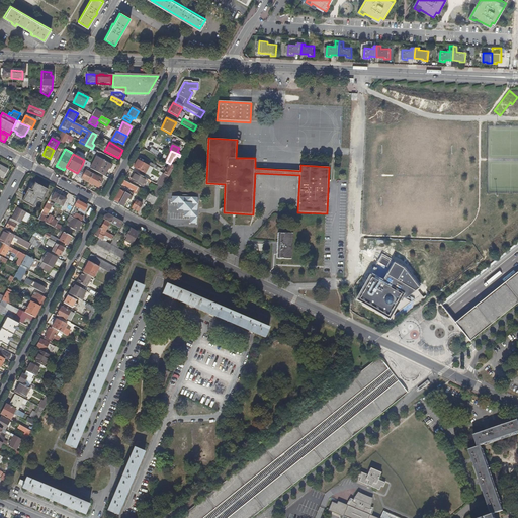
[(95,158),(89,169),(93,171),(97,174),(104,177),(108,169),(110,165),(95,158)]
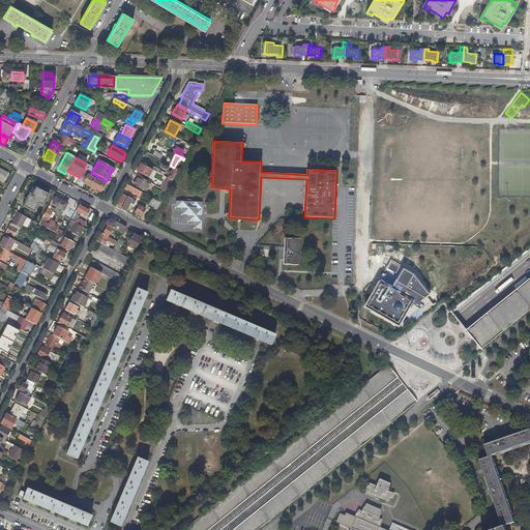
[(146,167),(141,164),(136,173),(147,179),(152,170),(146,167)]
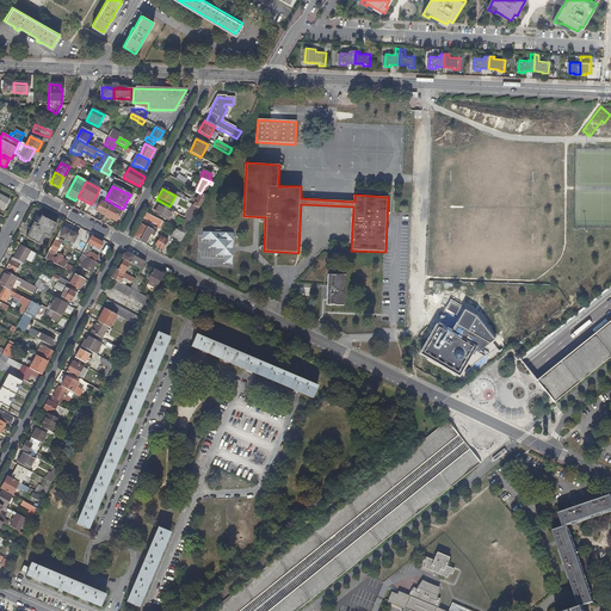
[(171,189),(168,192),(176,196),(189,203),(191,201),(185,197),(185,196),(171,189)]
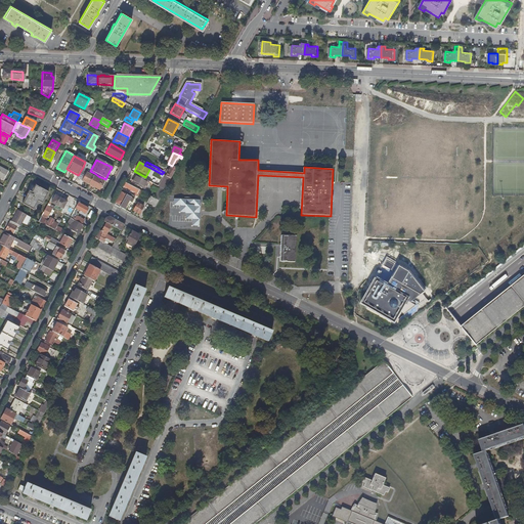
[(171,179),(176,168),(173,167),(172,166),(166,176),(171,179)]
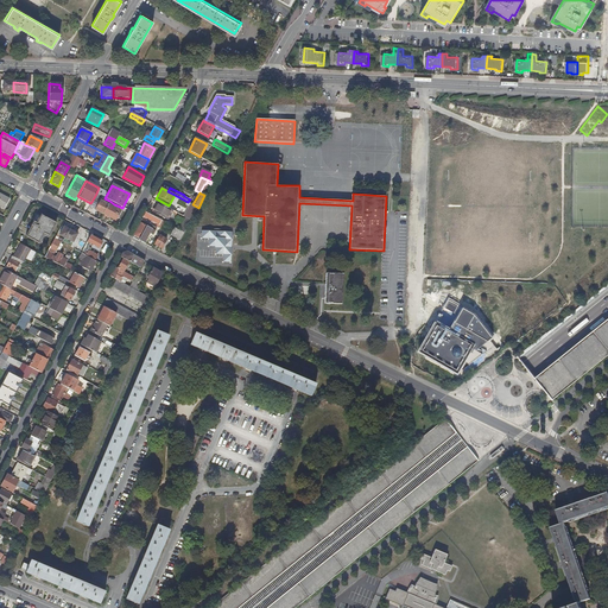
[(95,210),(102,214),(107,204),(100,201),(95,210)]
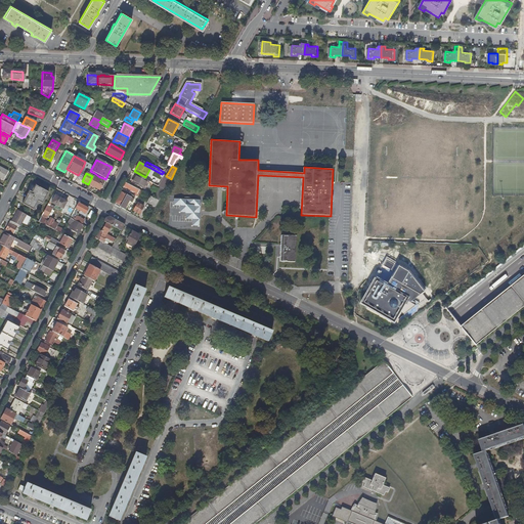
[(146,180),(136,175),(132,183),(142,188),(146,180)]
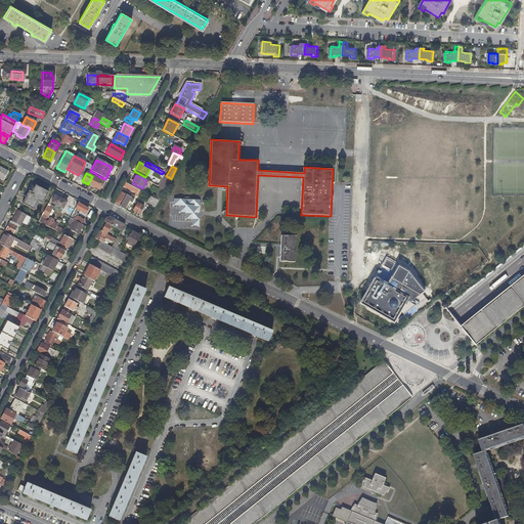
[(92,176),(88,184),(99,190),(103,182),(97,179),(92,176)]
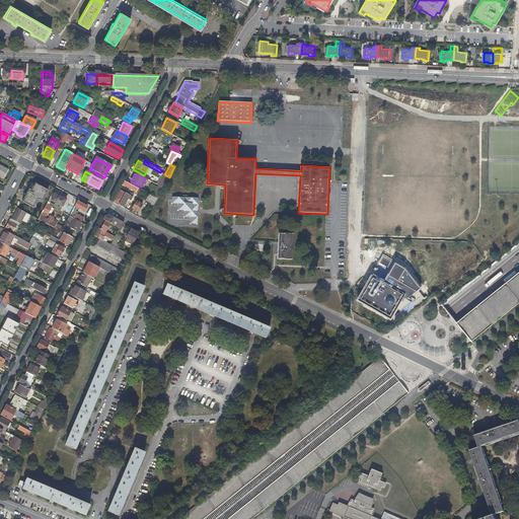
[(163,174),(157,186),(163,189),(169,177),(164,174),(163,174)]
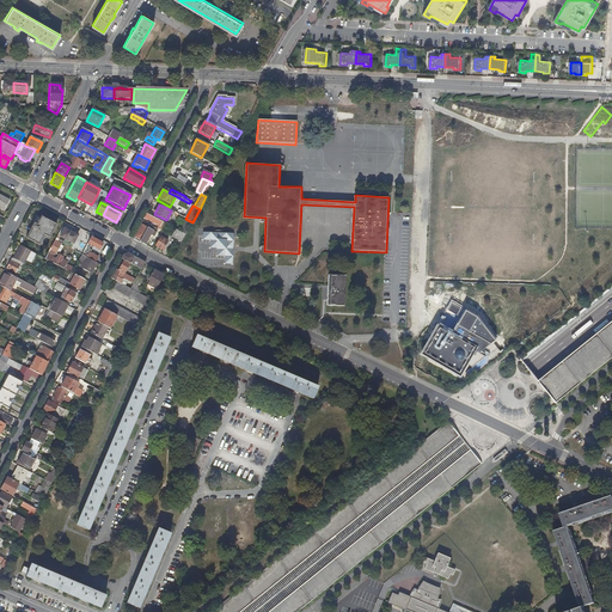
[(165,224),(146,213),(144,218),(157,225),(154,228),(154,227),(152,231),(140,225),(133,237),(135,242),(140,244),(140,243),(145,245),(147,239),(150,240),(153,237),(158,227),(163,230),(165,224)]
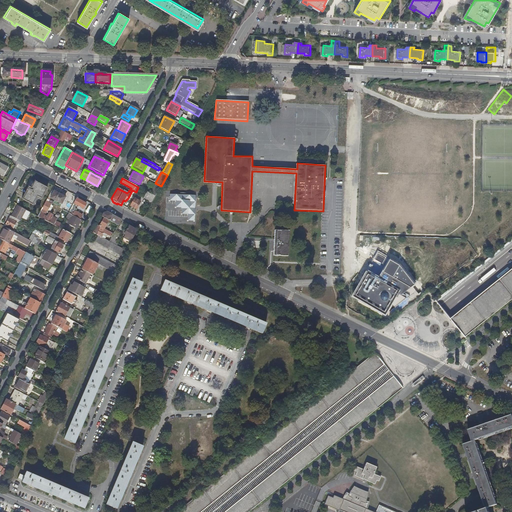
[(46,188),(34,182),(30,188),(28,187),(26,190),(27,191),(22,200),(32,206),(36,197),(40,199),(46,188)]
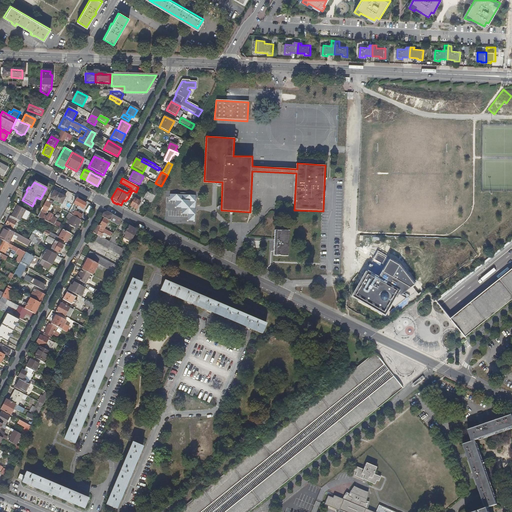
[(161,186),(155,183),(150,194),(155,196),(161,186)]
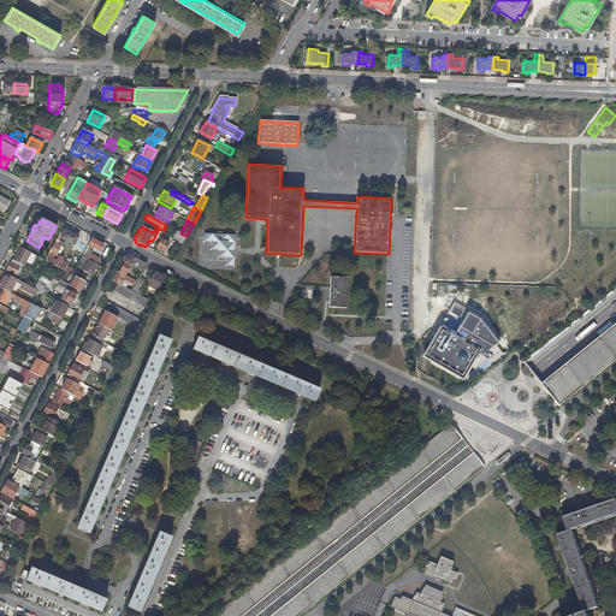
[(61,229),(57,237),(60,240),(73,247),(78,238),(61,229)]
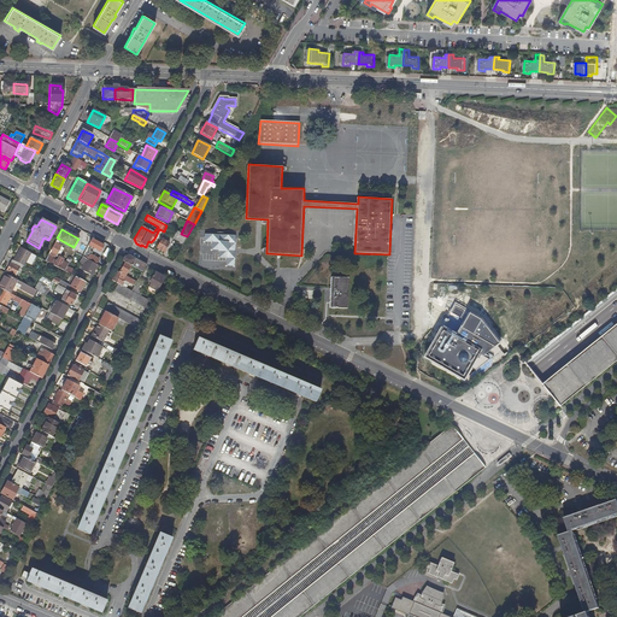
[(181,234),(176,231),(172,239),(182,245),(187,236),(181,234)]
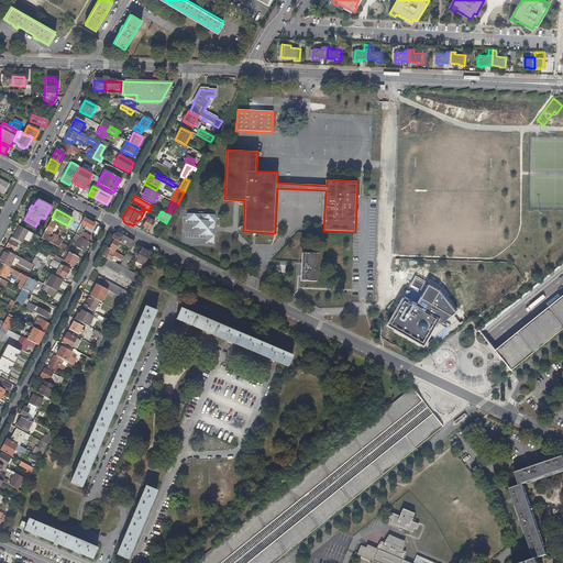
[(205,243),(212,243),(213,214),(185,213),(184,221),(191,221),(191,229),(197,229),(197,235),(205,236),(205,243)]
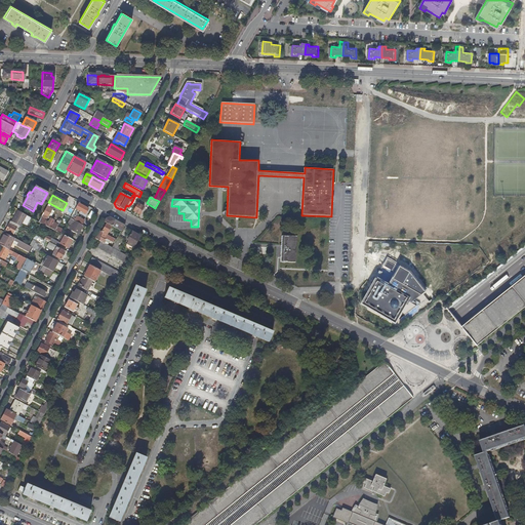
[(137,204),(133,212),(139,215),(144,207),(137,204)]
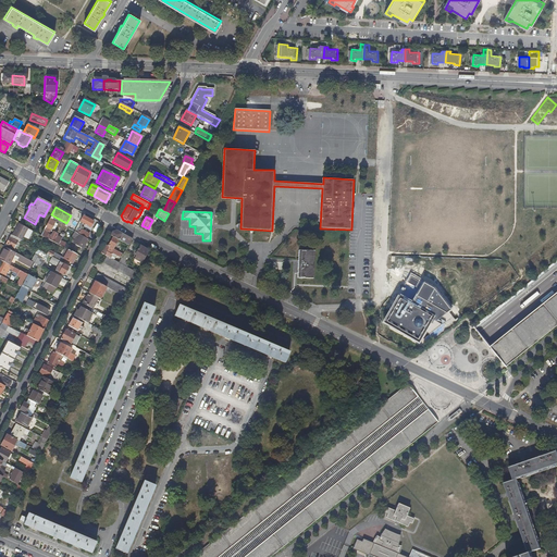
[(82,218),(74,232),(77,234),(82,225),(89,230),(93,224),(89,222),(85,220),(82,218)]
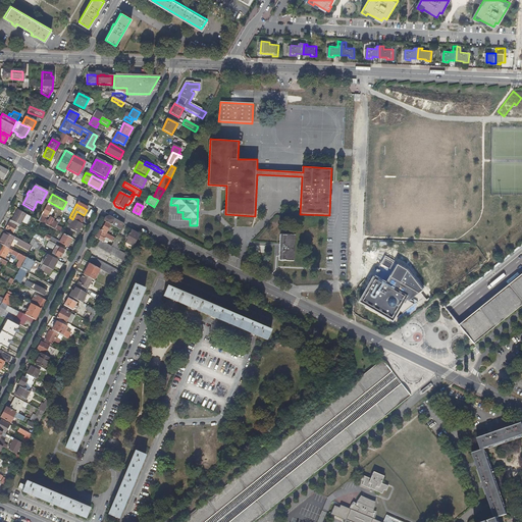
[(49,207),(46,206),(43,212),(47,215),(51,209),(49,207)]
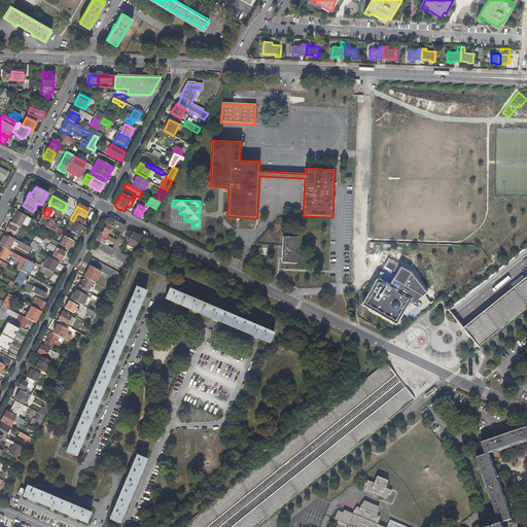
[(30,219),(15,211),(9,222),(18,227),(20,229),(22,224),(26,226),(30,219)]
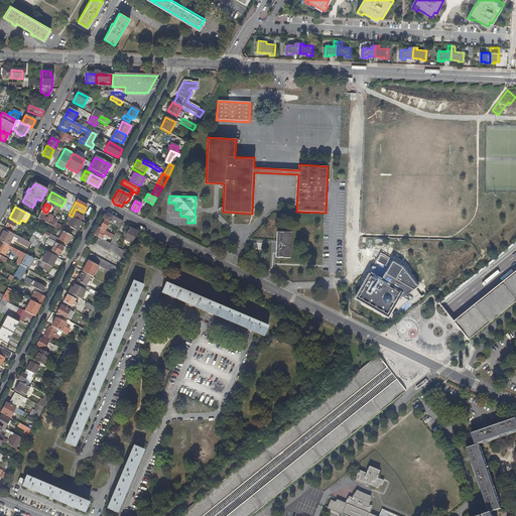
[(46,213),(42,210),(37,219),(41,222),(44,218),(46,213)]
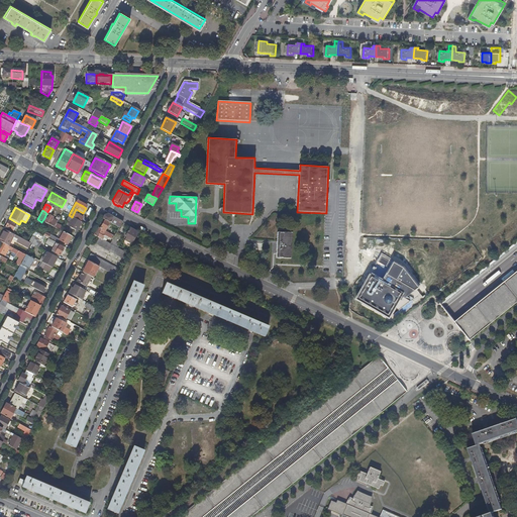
[(72,217),(69,215),(67,220),(69,221),(71,222),(69,226),(75,230),(77,226),(79,227),(81,222),(79,221),(74,218),(73,218),(72,217)]
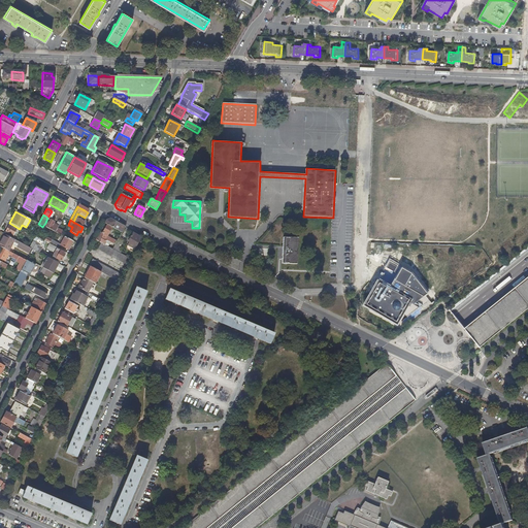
[(106,226),(111,229),(114,222),(109,220),(105,221),(103,225),(106,226)]
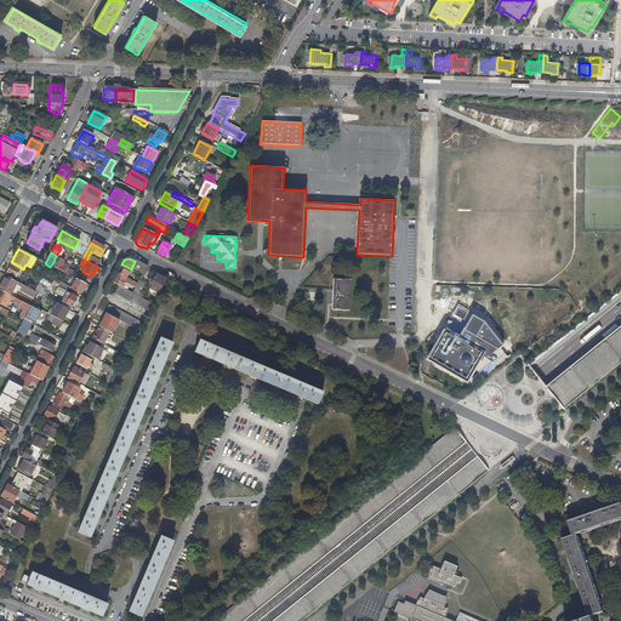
[(53,262),(50,267),(52,267),(70,278),(73,278),(75,274),(67,269),(62,267),(63,265),(64,263),(63,262),(64,262),(61,260),(60,261),(58,260),(57,263),(53,262)]
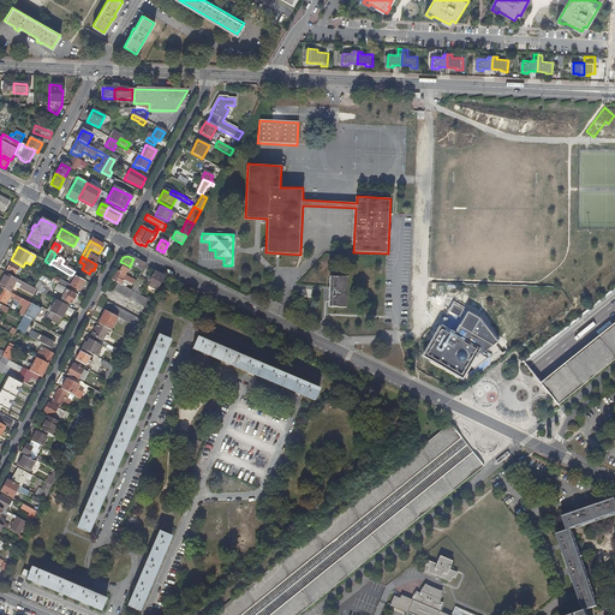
[(11,260),(10,260),(4,273),(5,273),(13,278),(21,266),(11,260)]
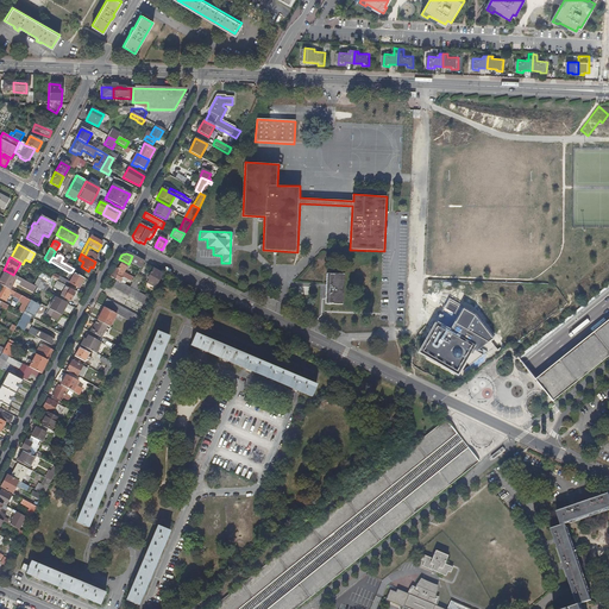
[(129,264),(123,261),(117,270),(124,274),(129,264)]
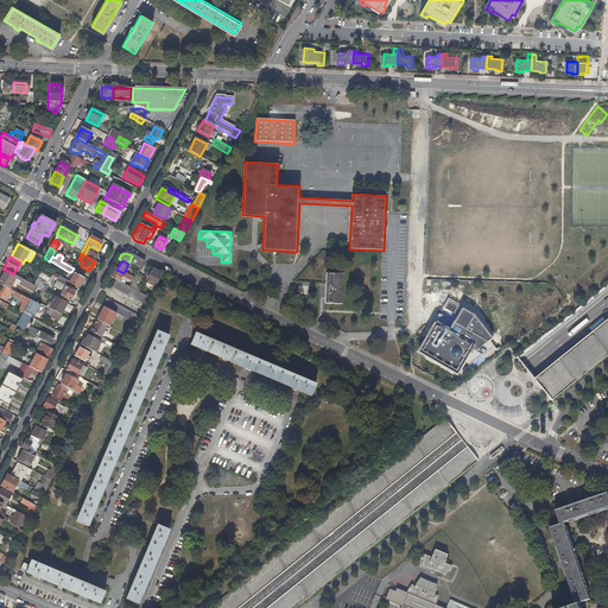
[(116,270),(114,268),(109,277),(116,280),(120,283),(121,279),(130,284),(132,279),(133,280),(134,278),(132,278),(124,273),(116,270)]
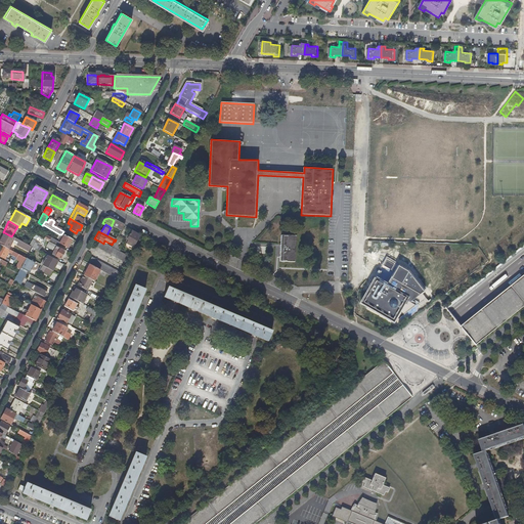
[(126,244),(133,248),(139,236),(130,231),(127,238),(128,239),(126,244)]
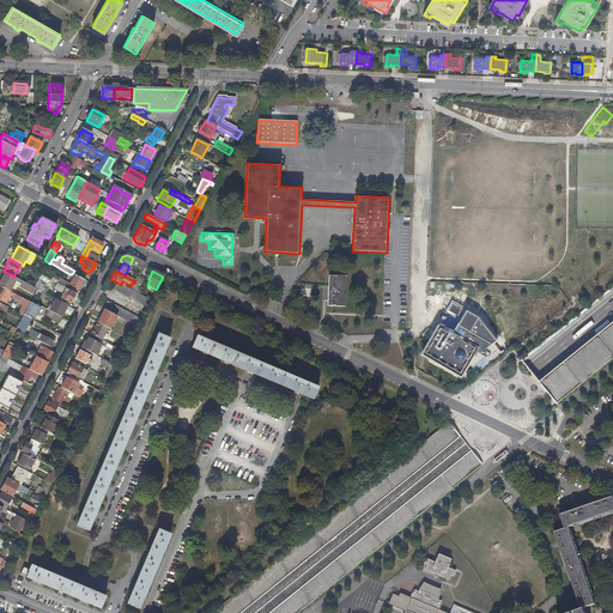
[(13,277),(5,272),(0,280),(1,281),(0,284),(0,286),(0,287),(7,291),(10,292),(13,284),(32,295),(36,289),(13,277)]
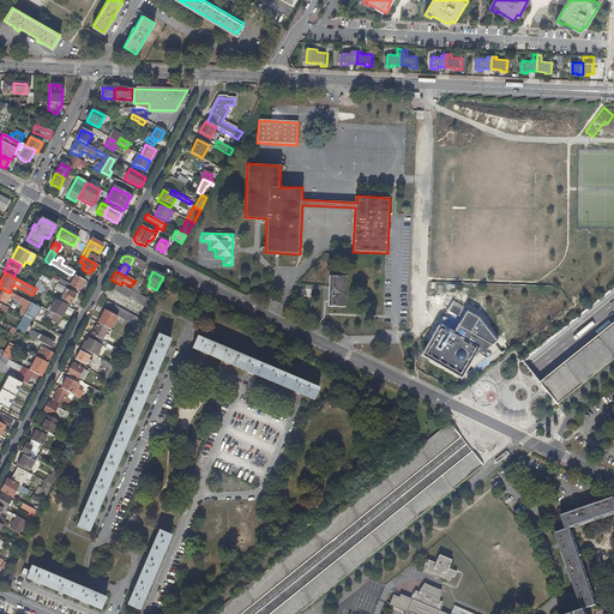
[(72,275),(70,275),(67,280),(71,282),(70,286),(54,277),(52,282),(56,284),(66,289),(67,289),(68,287),(78,292),(84,282),(72,275)]
